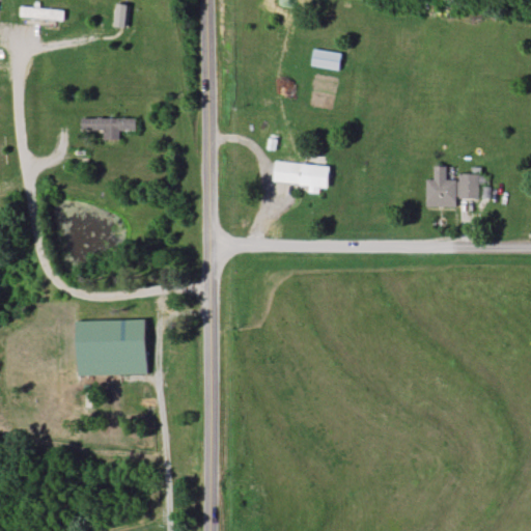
[(126,30),(131,6),(117,4),(113,27),(126,30)]
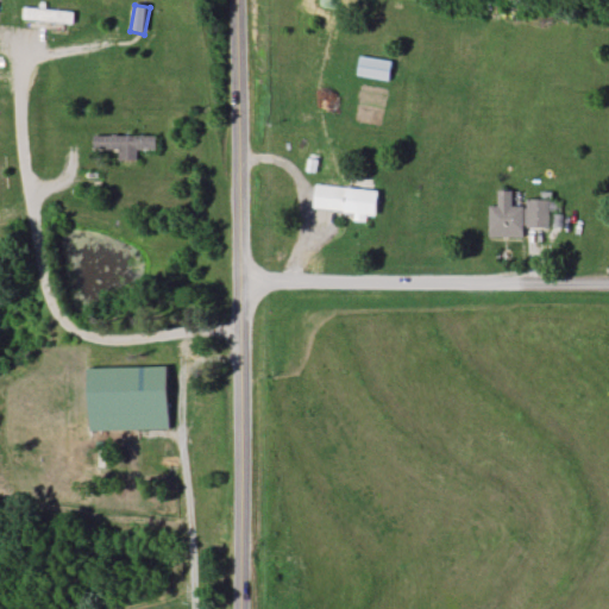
[(24,23),(75,24),(75,11),(24,11),(24,23)]
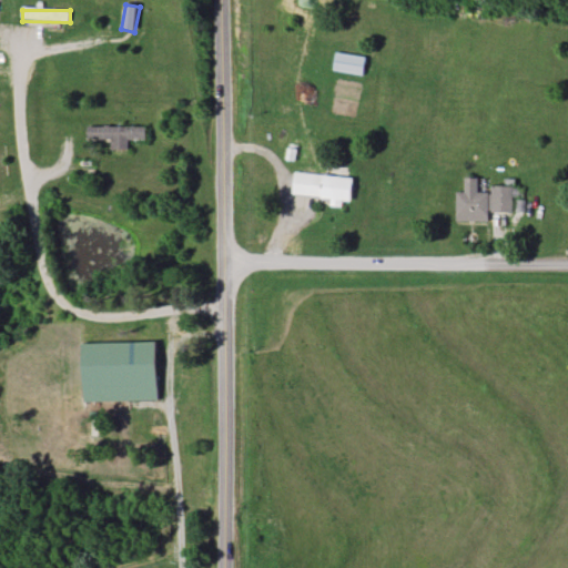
[(363,77),(366,58),(337,52),(333,71),(363,77)]
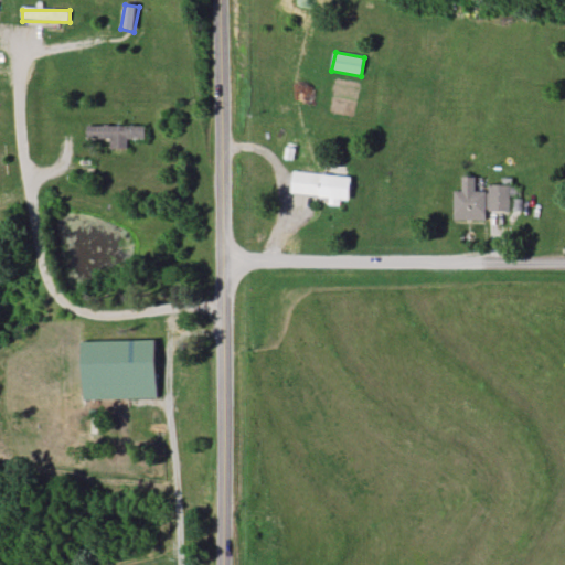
[(145,126),(87,126),(87,138),(110,139),(110,149),(127,149),(127,139),(145,139),(145,126)]
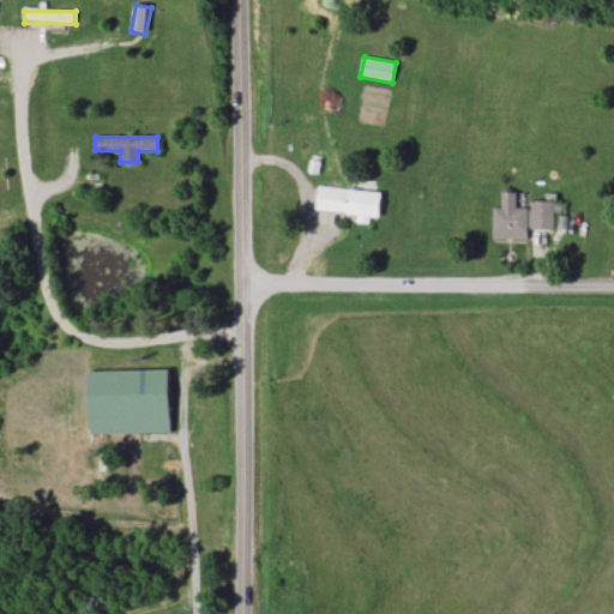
[(380,217),(383,191),(319,187),(317,211),(359,215),(357,222),(369,223),(369,217),(380,217)]
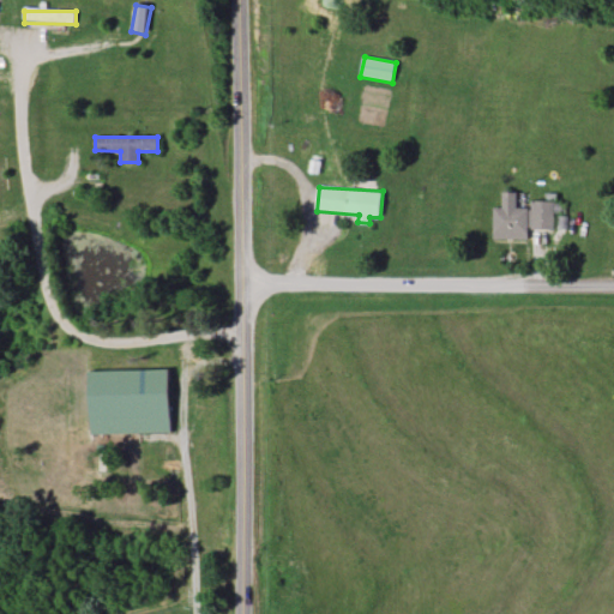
[(529,239),(529,204),(521,204),(521,192),(504,192),(504,208),(494,208),(494,239),(529,239)]
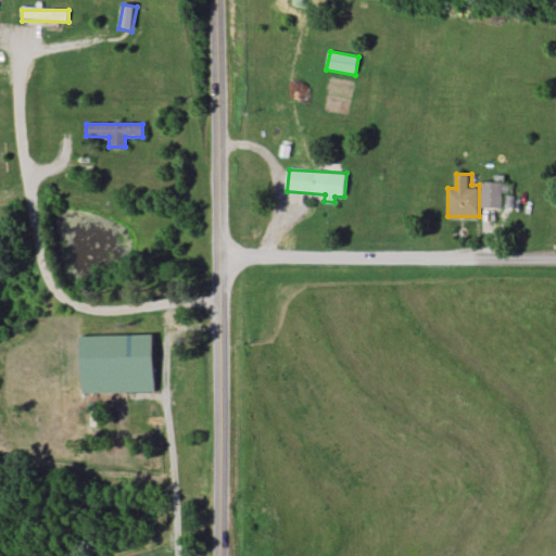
[(482,182),(482,207),(504,207),(504,192),(513,192),(513,182),(482,182)]
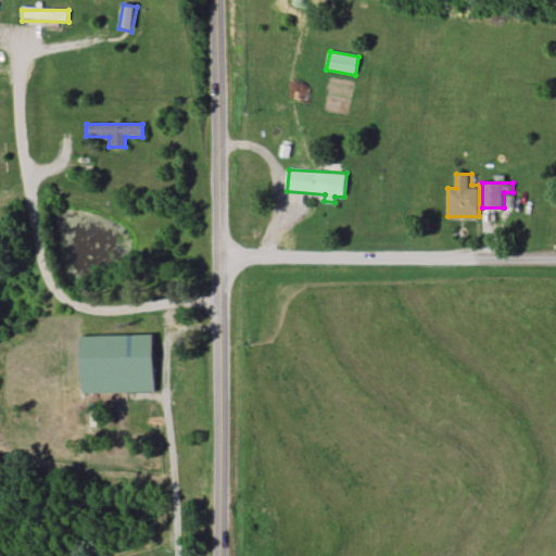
[(154,392),(153,333),(83,335),(83,392),(154,392)]
